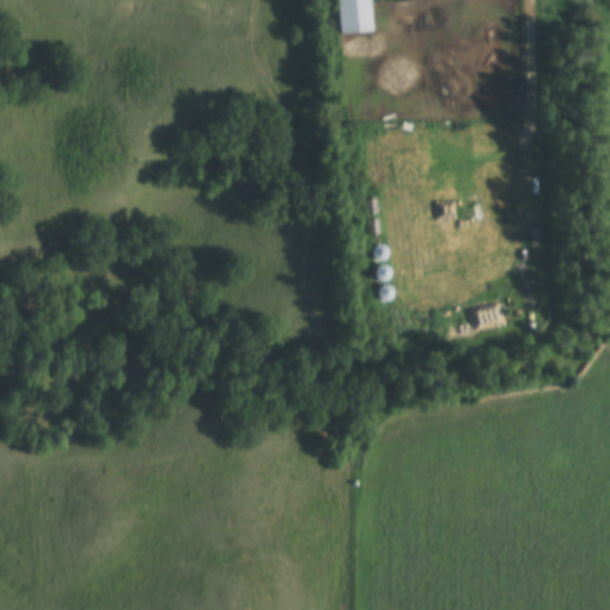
[(339,0),(372,0),(376,31),(342,35),(339,0)]
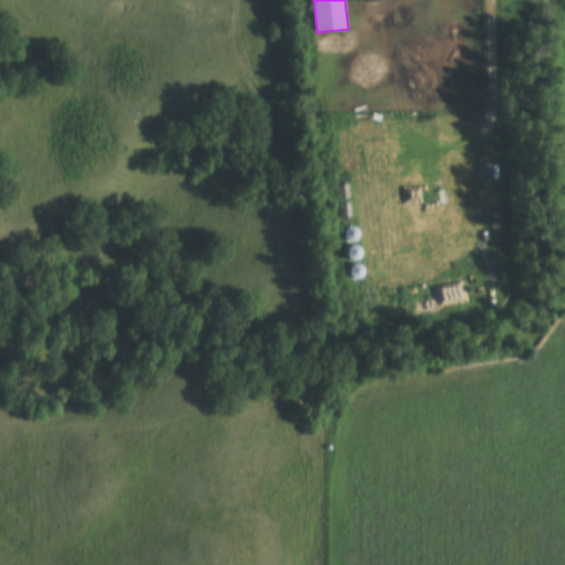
[(339,185),(349,184),(351,198),(340,199),(339,185)]
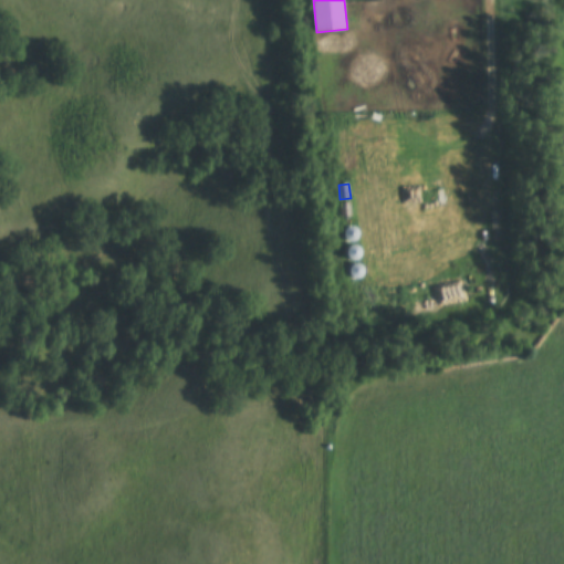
[(341,204),(351,202),(352,218),(342,218),(341,204)]
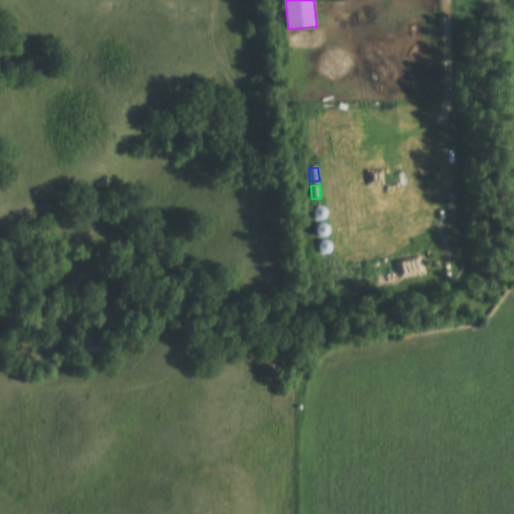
[(322,221),(327,219),(329,214),(327,209),(322,207),(316,209),(314,214),(316,219),(322,221)]
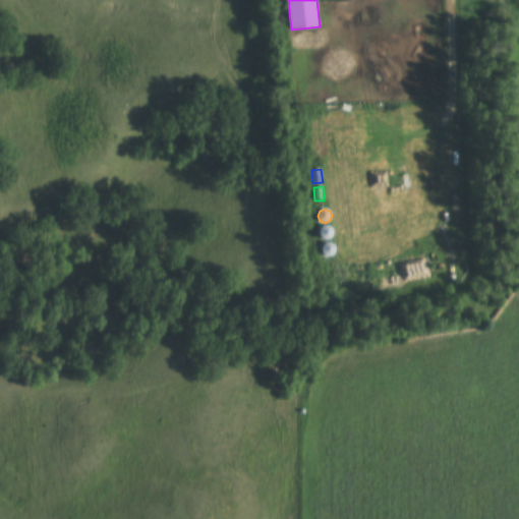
[(327,240),(332,238),(334,233),(332,228),(327,226),(322,228),(320,233),(322,238),(327,240)]
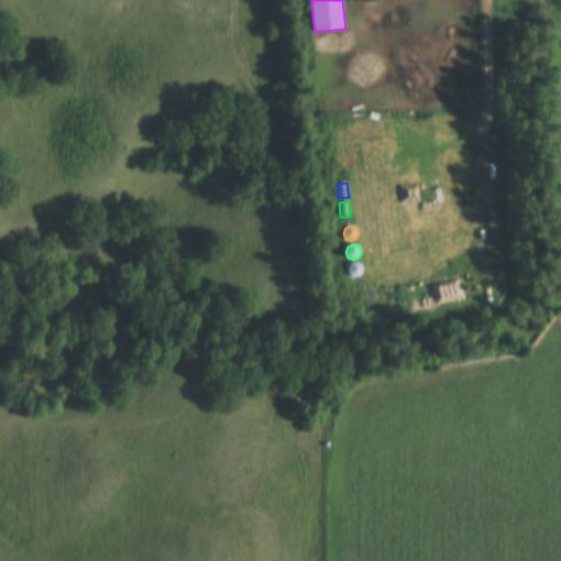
[(355,277),(361,275),(363,270),(361,264),(355,262),(350,264),(348,270),(350,275),(355,277)]
